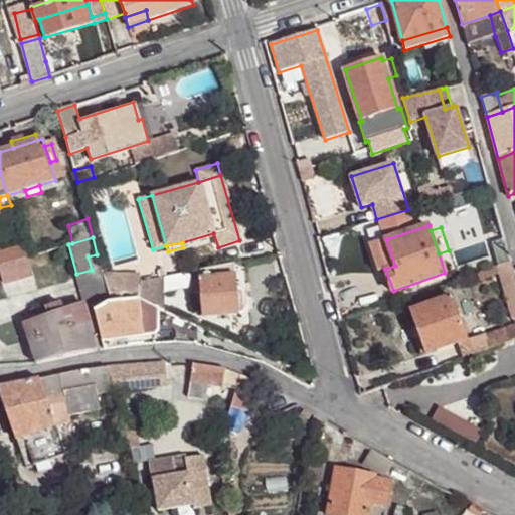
[(92,270),(100,267),(97,254),(88,256),(92,270)]
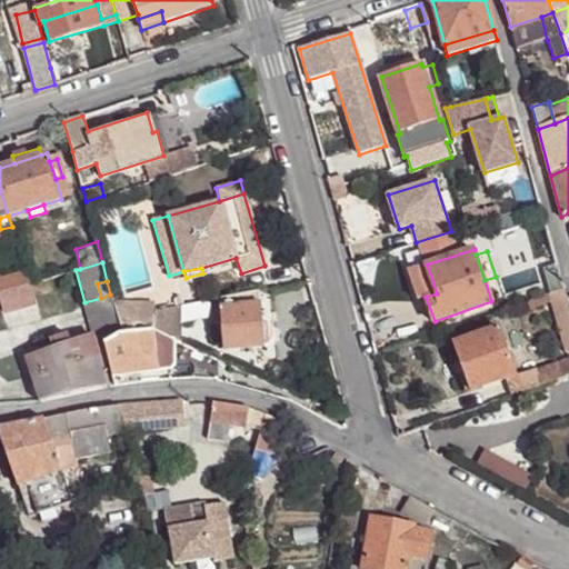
[(568,356),(568,306),(567,297),(563,289),(551,293),(568,356)]
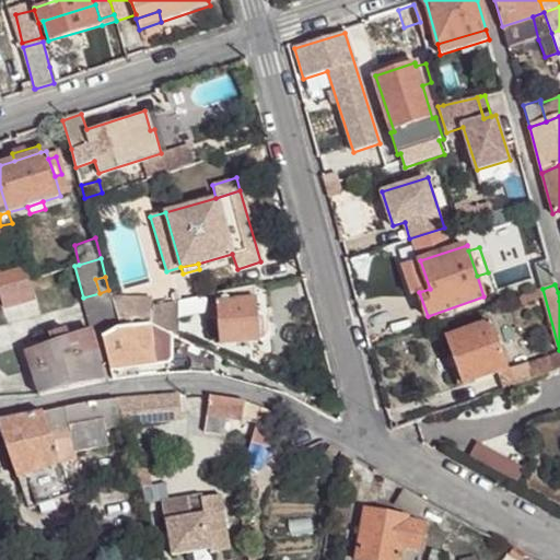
[(254,286),(218,292),(219,305),(255,302),(254,286)]
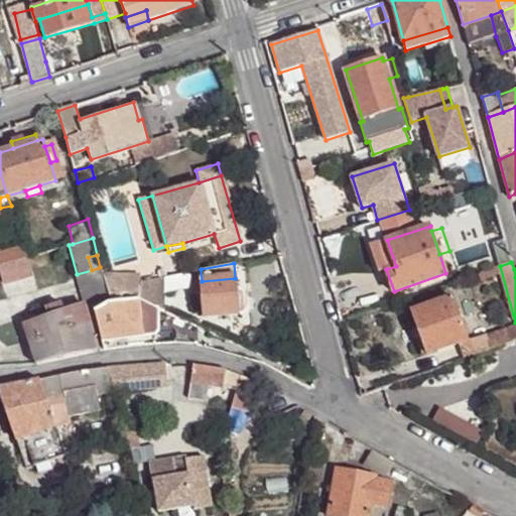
[(87,308),(109,302),(102,275),(100,267),(92,270),(77,274),(87,308)]
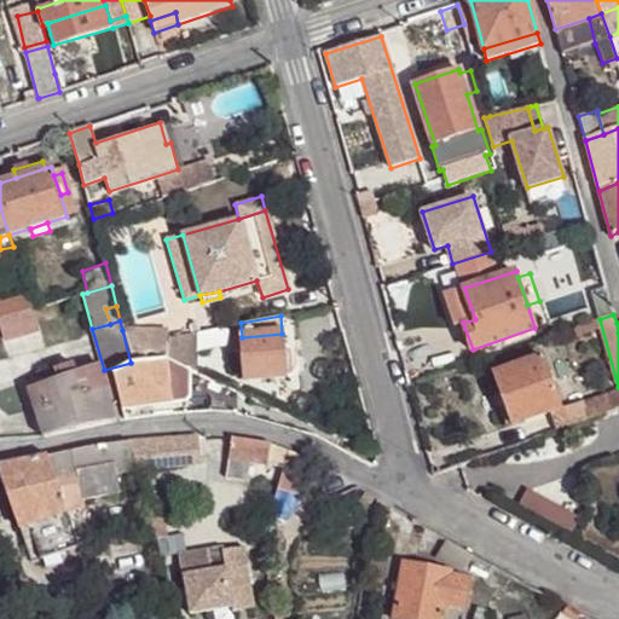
[(241,323),(230,325),(231,337),(242,337),(241,323)]
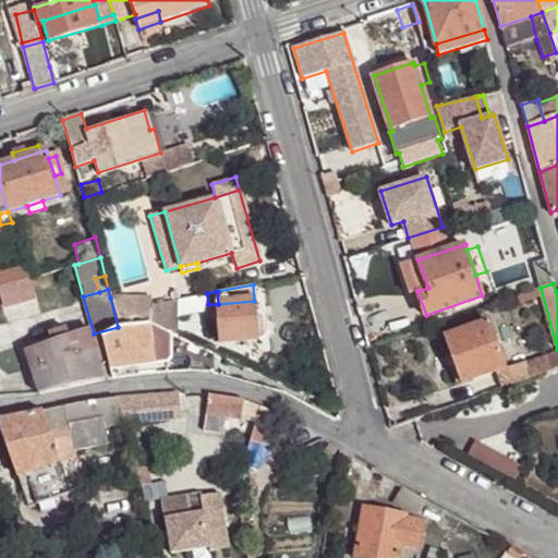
[(207,293),(178,299),(177,314),(207,308),(208,304),(207,293)]
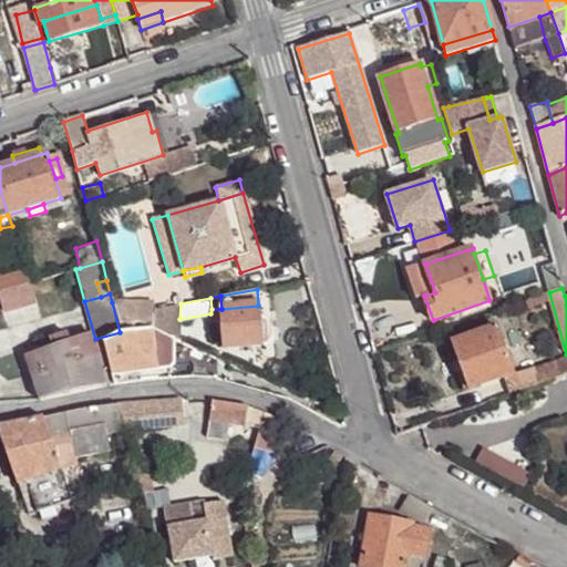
[(112,302),(120,332),(135,320),(152,328),(155,309),(155,305),(112,302)]
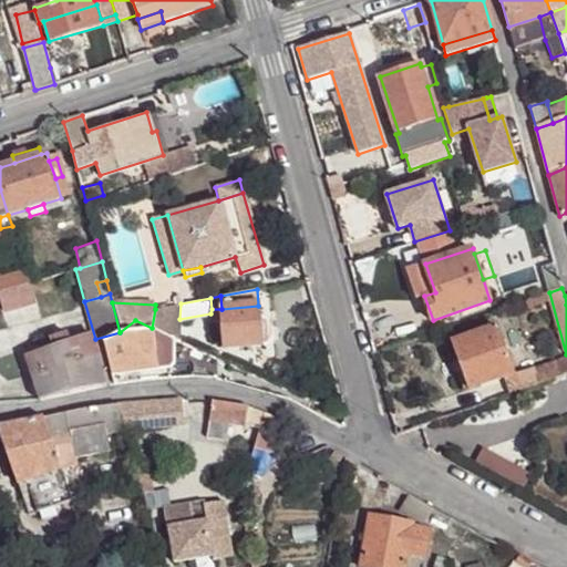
[(155,309),(152,328),(153,330),(176,341),(179,319),(181,303),(155,309)]
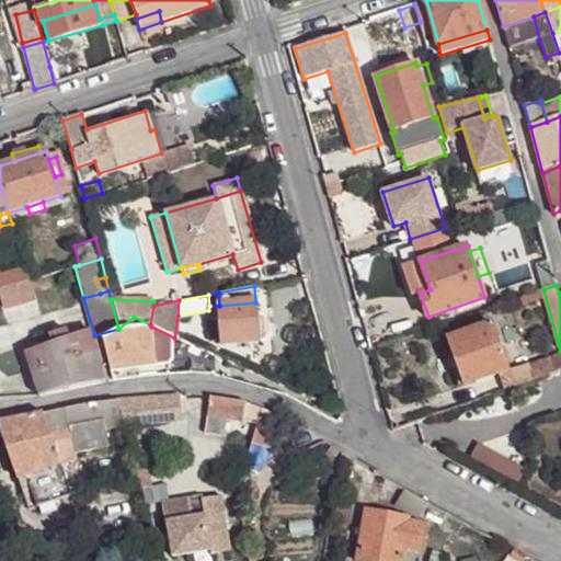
[(255,302),(219,306),(219,318),(220,344),(258,342),(256,320),(255,302)]
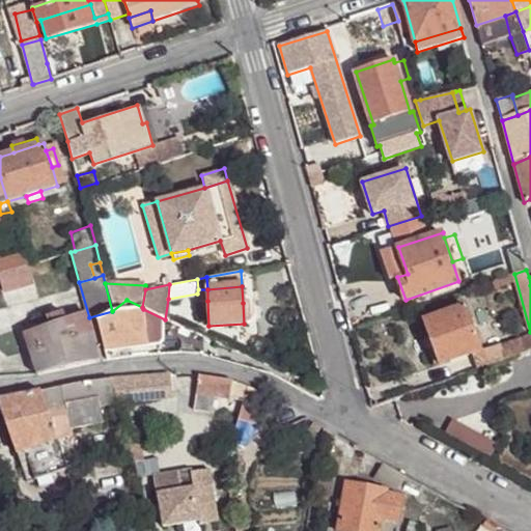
[(207,289),(198,289),(197,294),(198,301),(207,301),(207,289)]
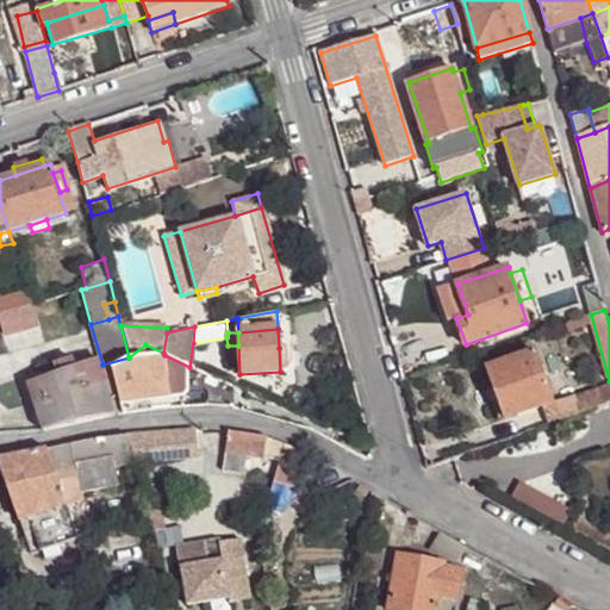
[(286,348),(279,348),(280,372),(284,372),(291,367),(293,361),(292,354),(286,348)]
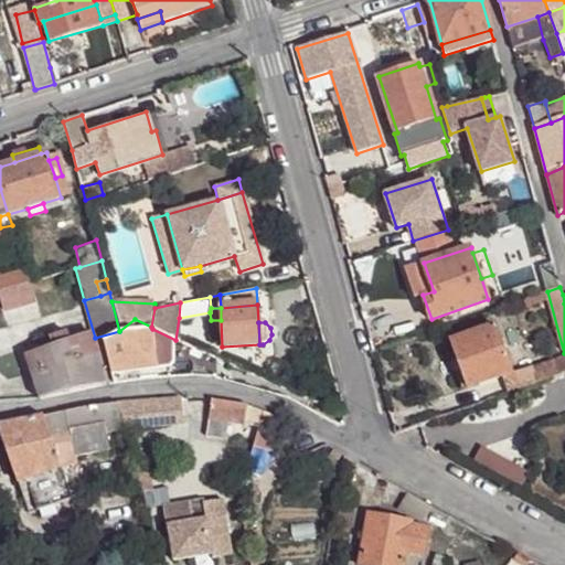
[(482,383),(512,373),(496,326),(451,341),(468,388),(482,383)]
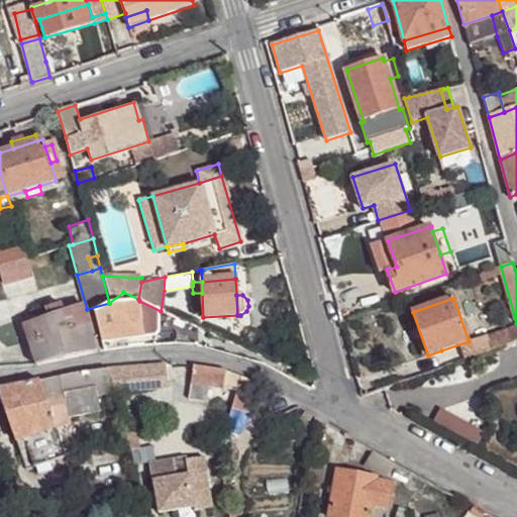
[(103,350),(144,345),(143,336),(139,303),(139,301),(138,299),(109,303),(93,312),(103,350)]
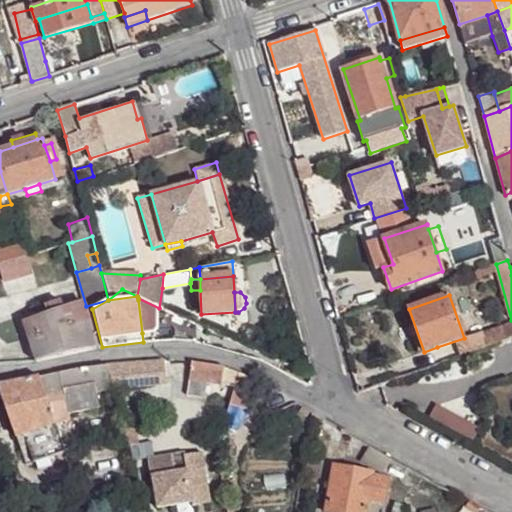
[(45,304),(47,315),(53,331),(87,320),(83,303),(65,309),(61,298),(45,304)]
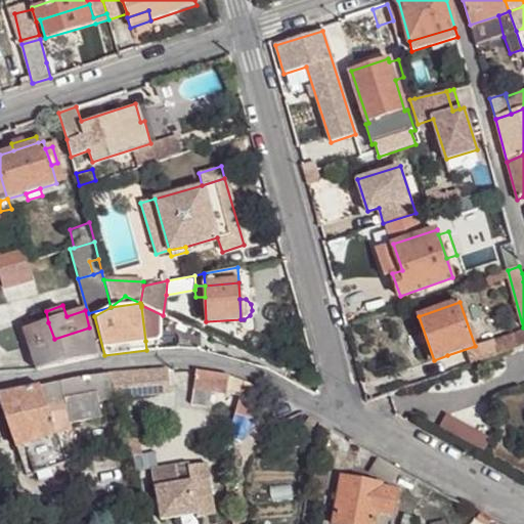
[(157,313),(141,307),(145,341),(156,340),(158,336),(157,313)]
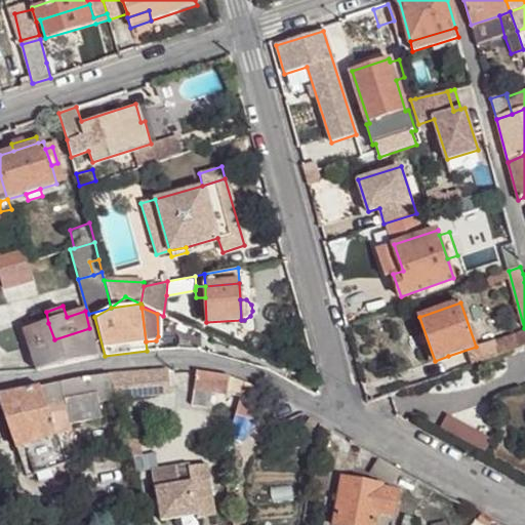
[(24,331),(29,349),(54,339),(48,323),(24,331)]
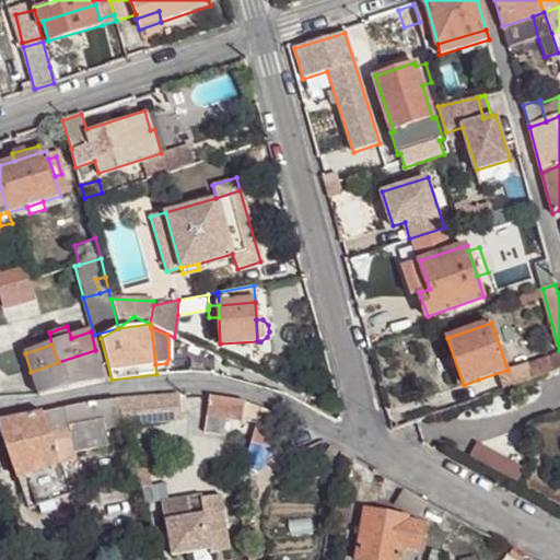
[(38,395),(104,382),(95,350),(58,362),(31,372),(38,395)]
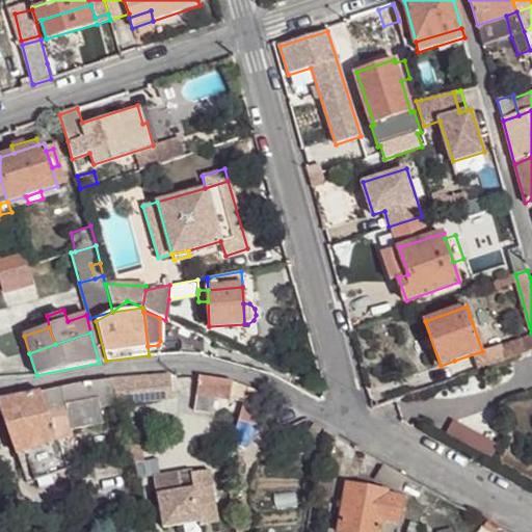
[(459,377),(531,352),(531,334),(482,351),(454,361),(459,377)]
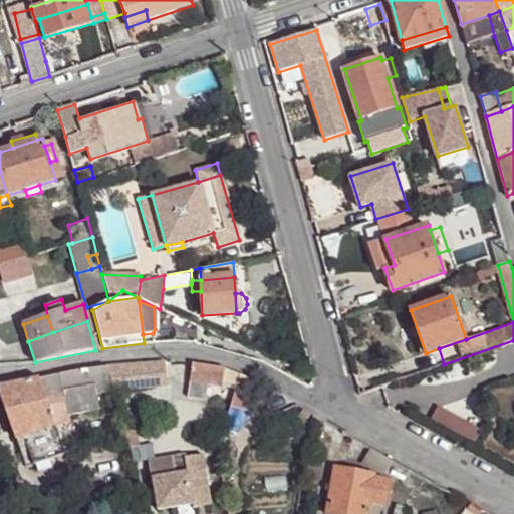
[(165,361),(108,365),(111,381),(114,392),(114,393),(167,386),(165,361)]
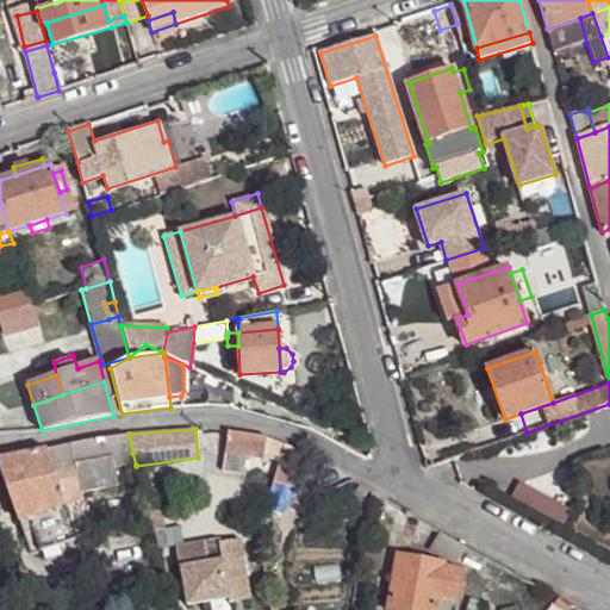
[(267,436),(229,430),(226,452),(243,454),(263,458),(267,436)]
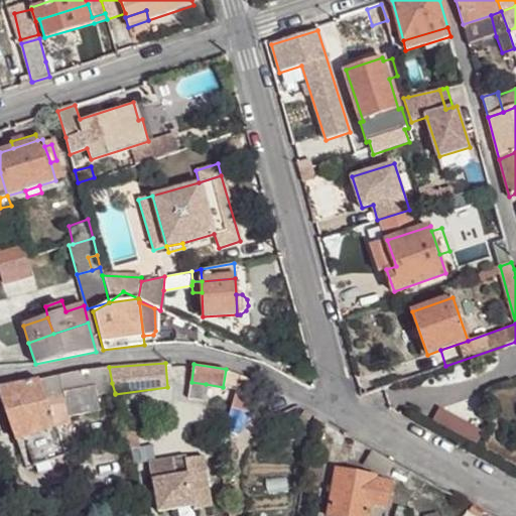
[(54,426),(14,440),(23,470),(62,458),(54,429),(69,426),(68,420),(99,413),(95,398),(113,393),(114,394),(115,394),(115,393),(112,383),(109,367),(87,370),(79,371),(39,379),(44,396),(50,413),(57,411),(60,422),(53,424),(54,426)]
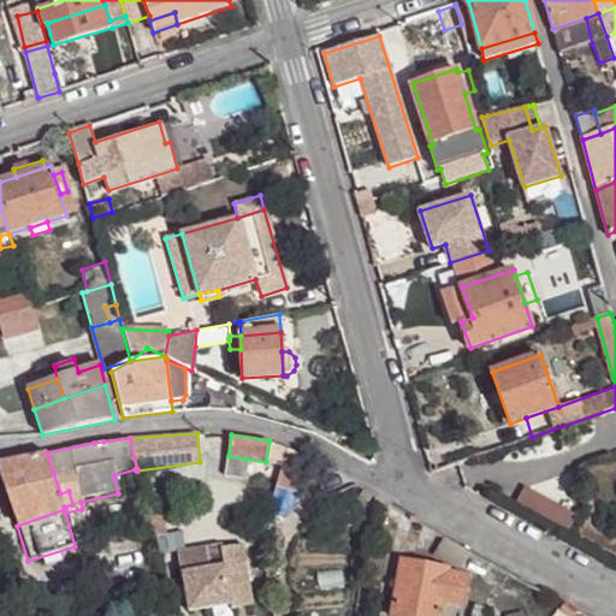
[(294,449),(282,486),(303,495),(317,458),(314,456),(294,449)]
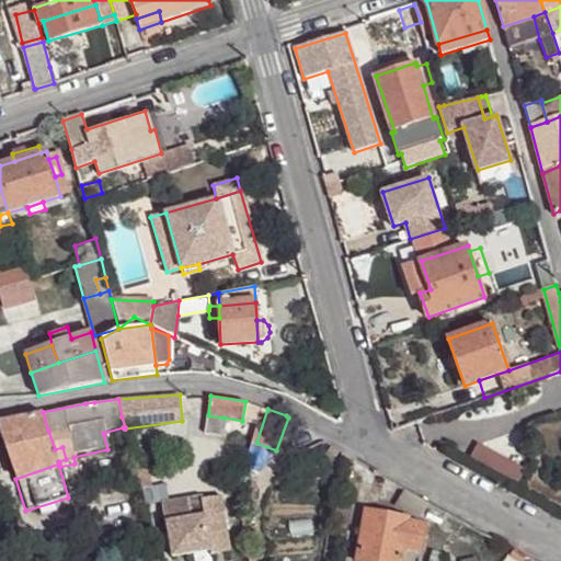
[(43,412),(0,421),(0,428),(15,479),(59,464),(58,461),(55,449),(48,431),(43,412)]
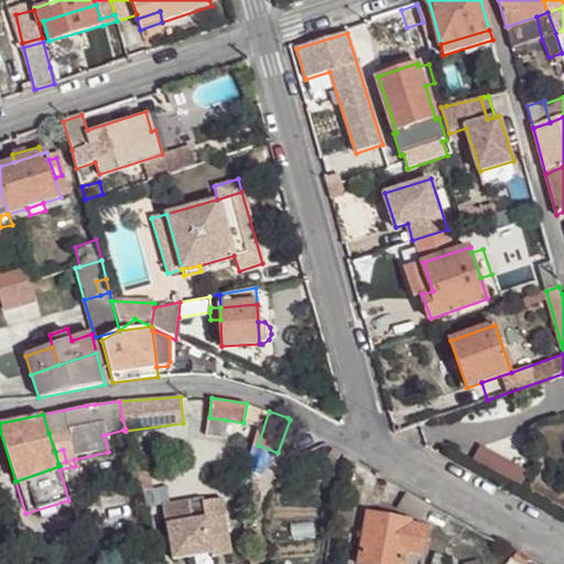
[(225,420),(209,418),(206,433),(223,435),(225,420)]
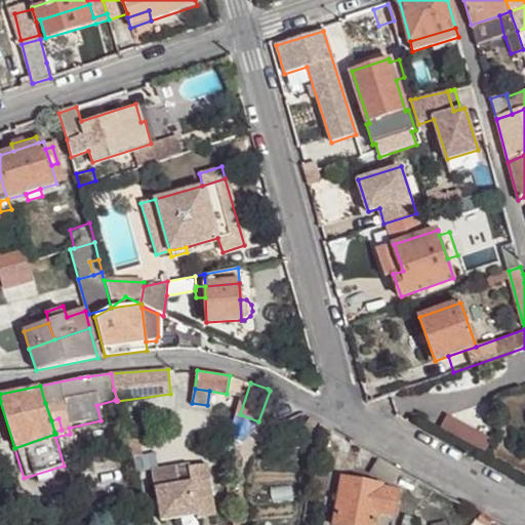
[(58,418),(51,420),(54,432),(62,430),(58,418)]
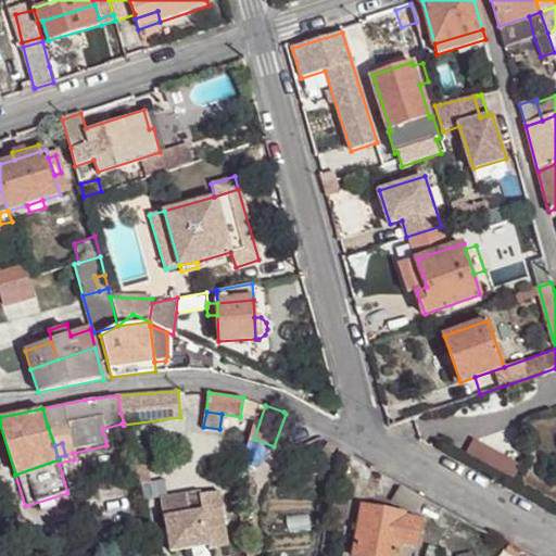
[(318,474),(316,462),(297,464),(298,477),(318,474)]
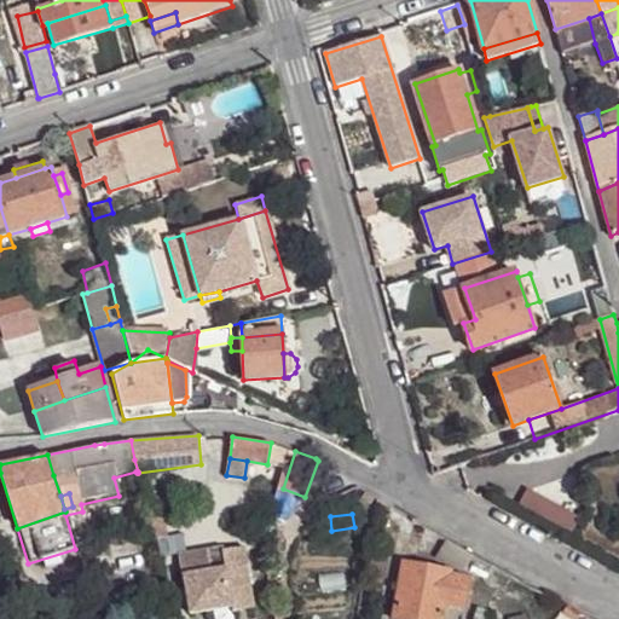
[(149,519),(146,519),(148,522),(150,531),(152,539),(163,537),(160,516),(156,516),(149,519)]
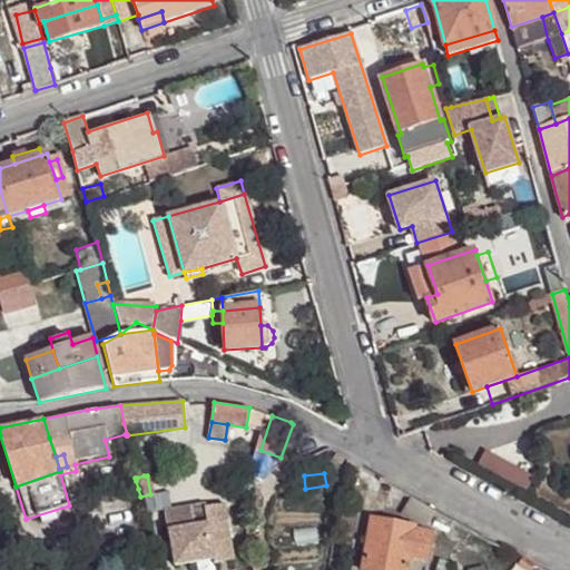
[(138,489),(136,481),(127,483),(129,490),(138,489)]
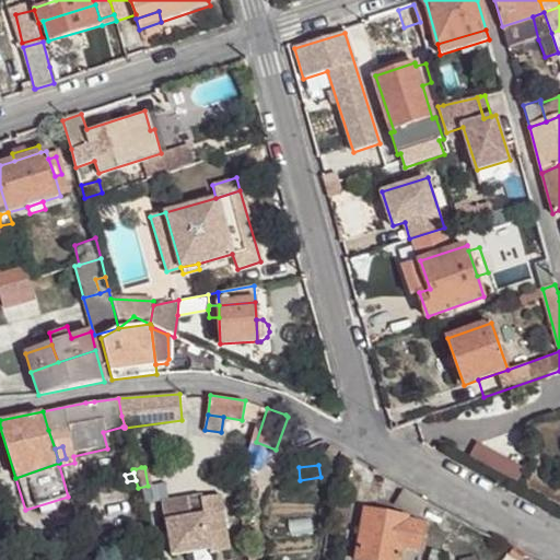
[(429,500),(406,487),(398,502),(420,515),(429,500)]
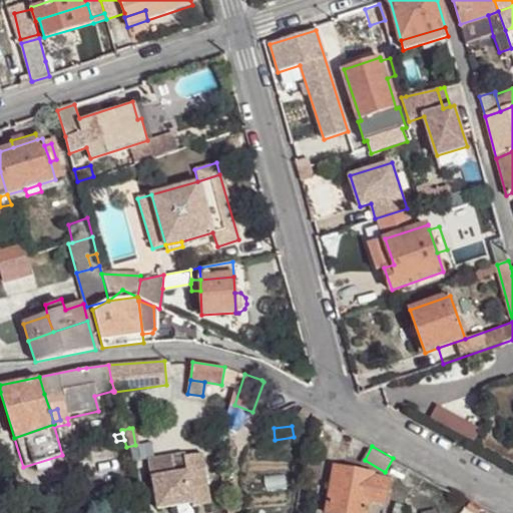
[(210,504),(201,453),(183,457),(185,472),(173,474),(170,456),(146,461),(149,482),(152,482),(156,510),(191,504),(192,507),(210,504)]
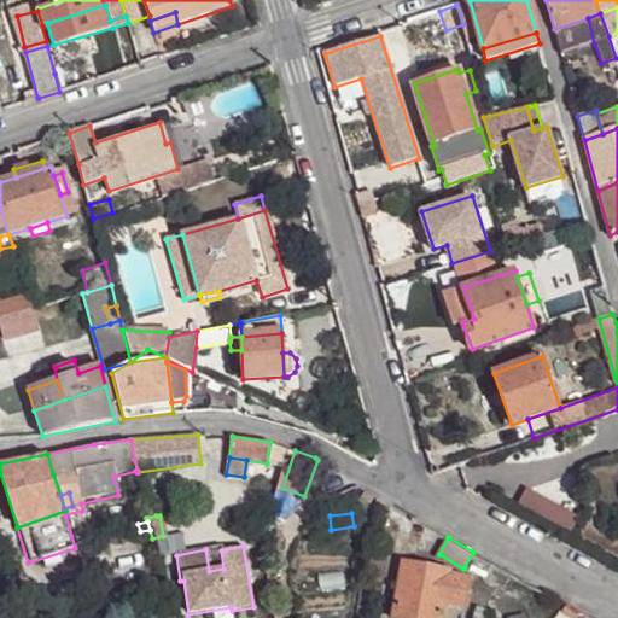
[(448,571),(402,563),(391,617),(439,617),(443,605),(461,607),(467,579),(448,575),(448,571)]
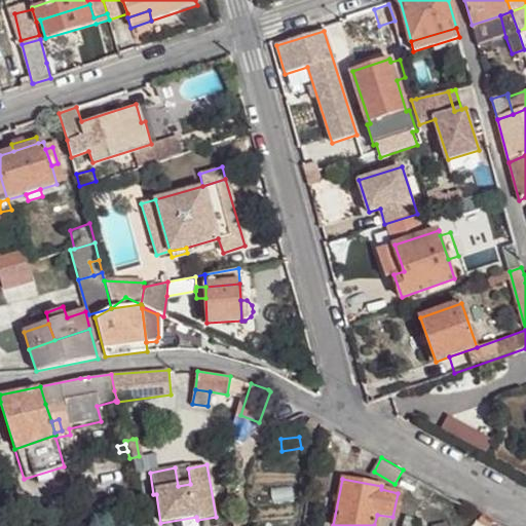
[(424,482),(419,479),(415,485),(419,489),(424,482)]
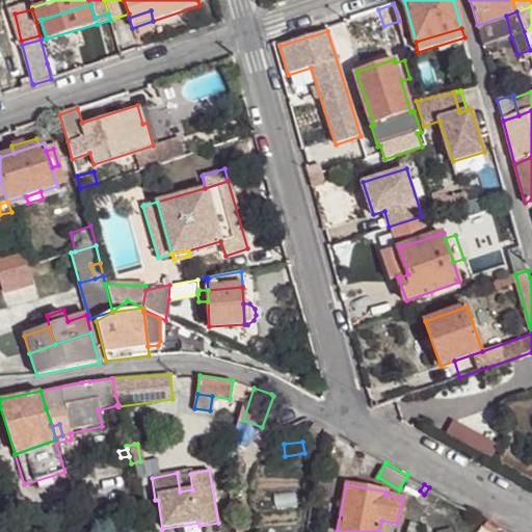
[(0,531),(14,531),(9,515),(0,519),(0,531)]
